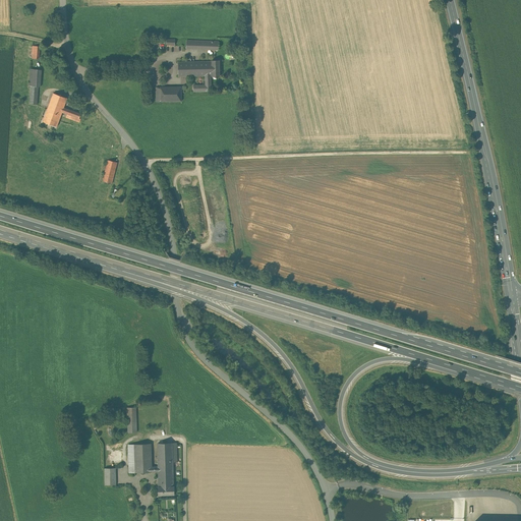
[(219,42),(187,41),(186,48),(218,49),(219,42)]
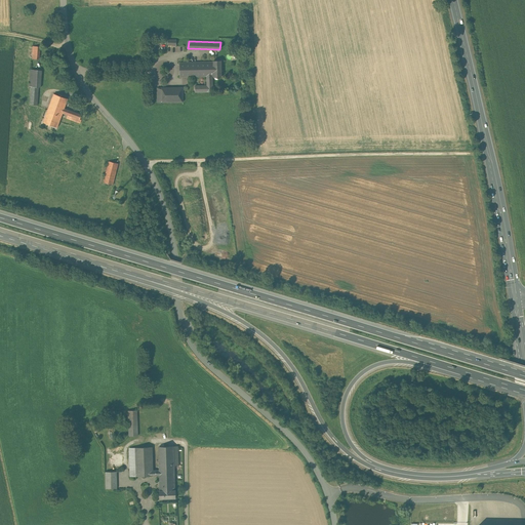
[(33,59),(41,59),(41,46),(33,46),(33,59)]
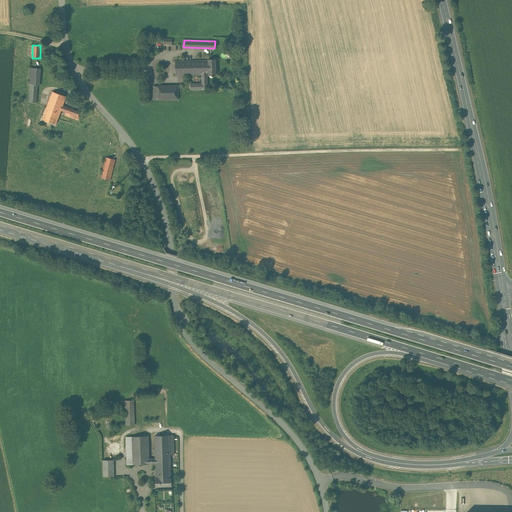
[(208,59),(208,60),(203,61),(203,74),(207,74),(208,74),(208,75),(216,75),(216,59),(208,59)]
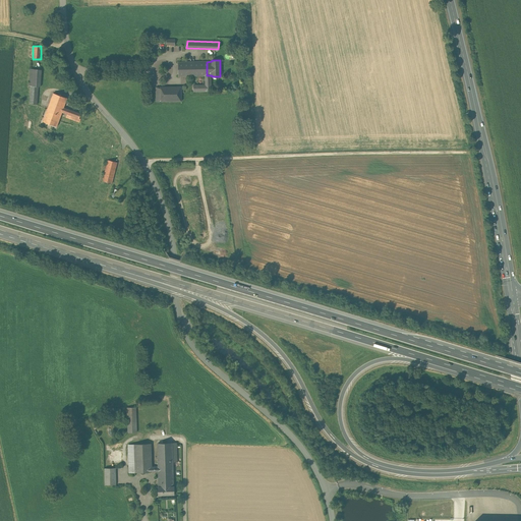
[(207,62),(178,62),(178,76),(206,75),(207,75),(207,62)]
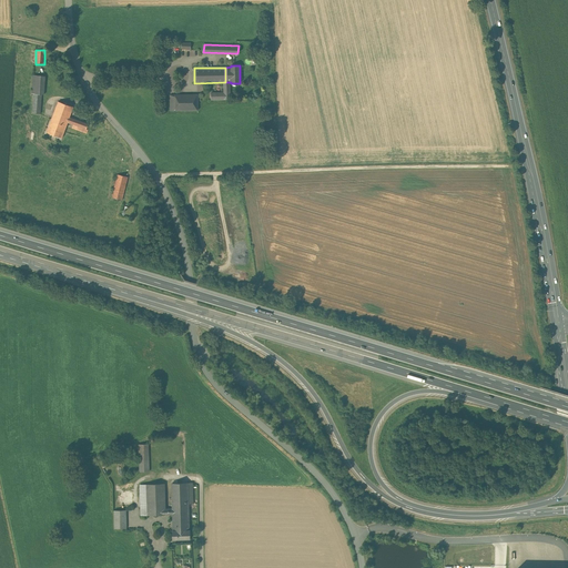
[(46,77),(33,75),(32,93),(33,94),(41,94),(43,94),(46,77)]
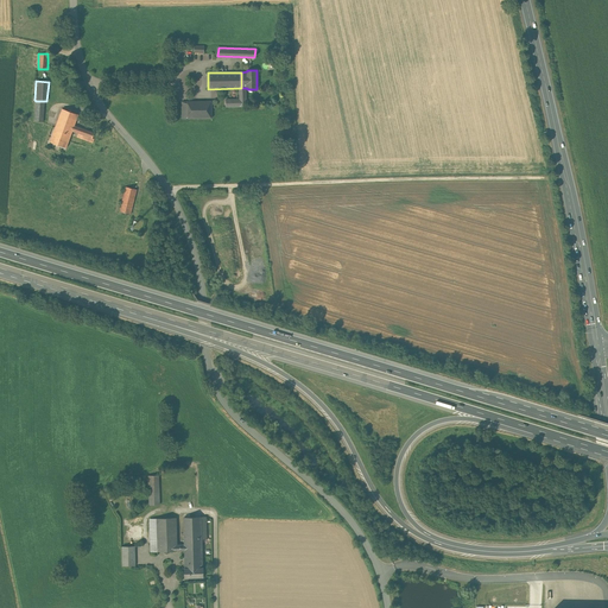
[(241,88),(240,88),(240,100),(226,100),(226,106),(226,107),(234,107),(234,106),(246,106),(246,88),(241,88)]
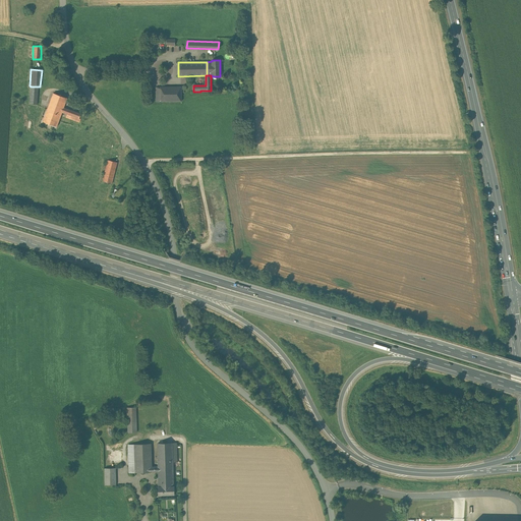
[(38,87),(31,87),(30,104),(37,105),(38,87)]
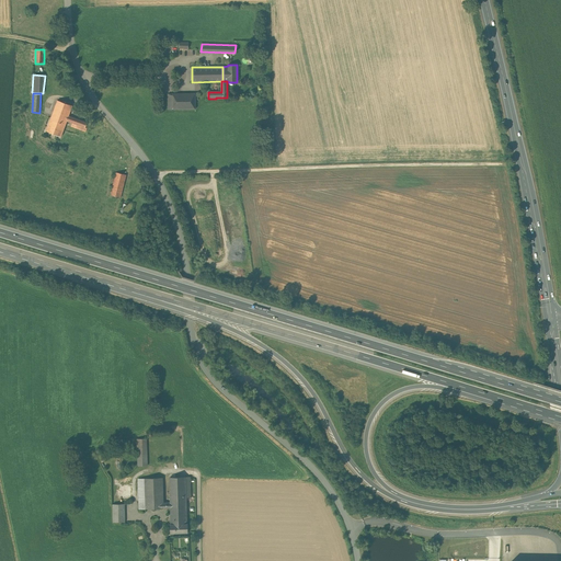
[(195,93),(168,94),(168,110),(195,109),(195,93)]
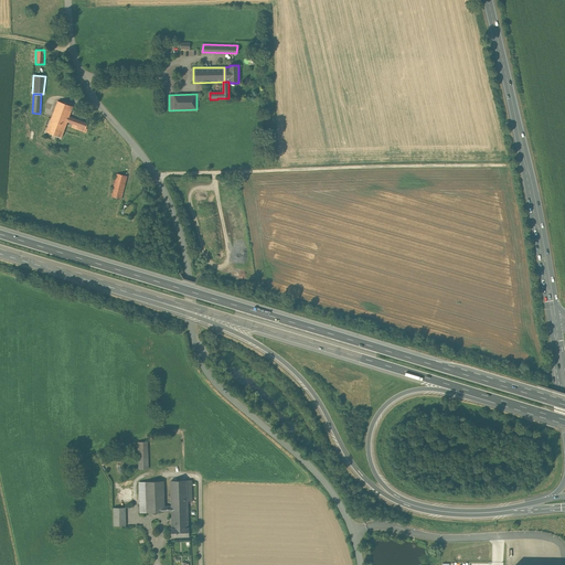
[(73,107),(57,102),(52,117),(67,121),(68,117),(73,107)]
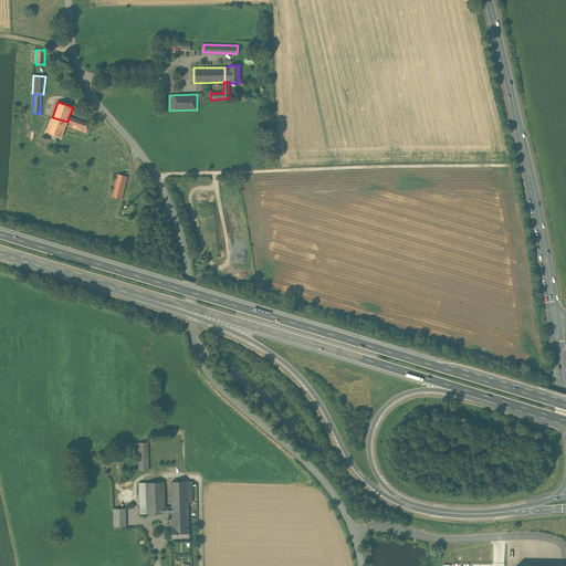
[(67,122),(52,117),(46,133),(62,137),(67,122)]
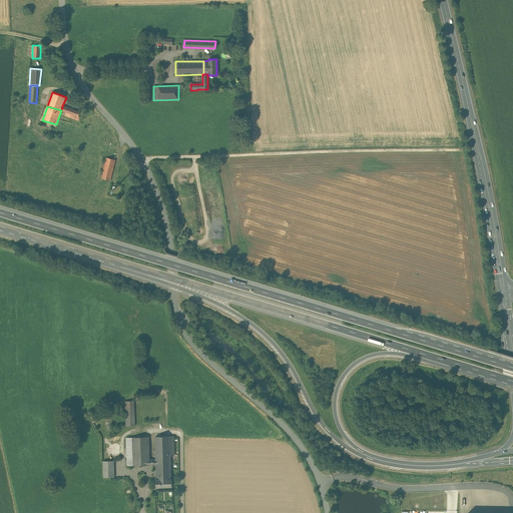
[(78,111),(62,106),(61,110),(66,112),(65,115),(78,120),(79,117),(78,116),(79,114),(78,111)]
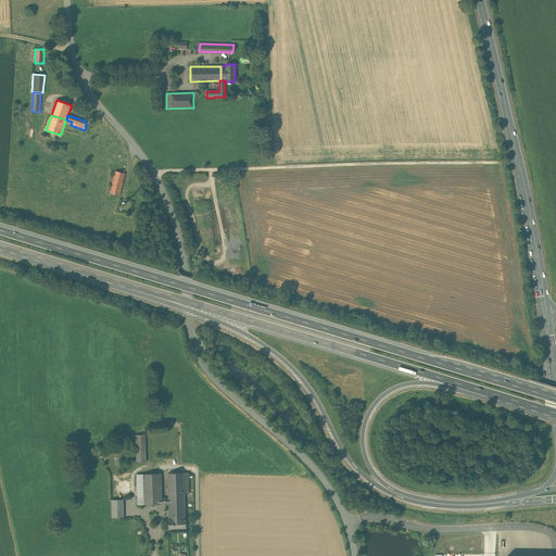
[(125,174),(115,171),(110,193),(119,197),(125,174)]
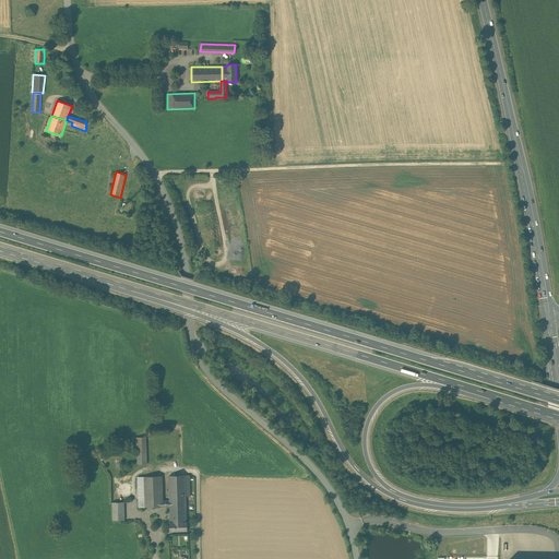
[(145,437),(137,438),(138,464),(146,464),(145,437)]
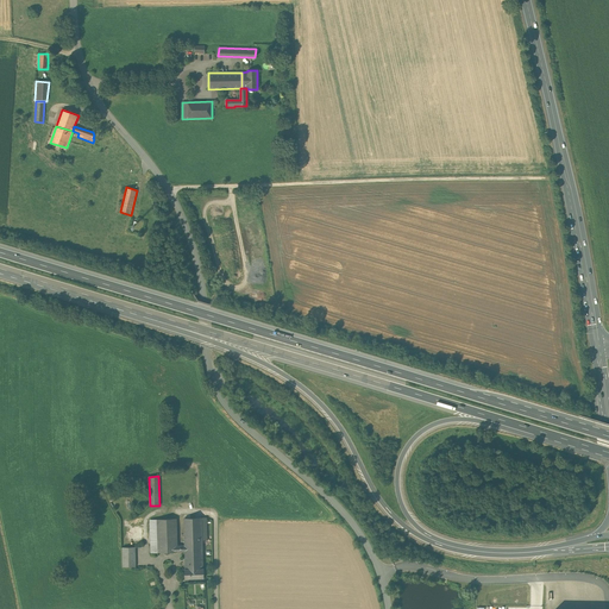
[(201,518),(184,519),(184,540),(201,540),(201,518)]
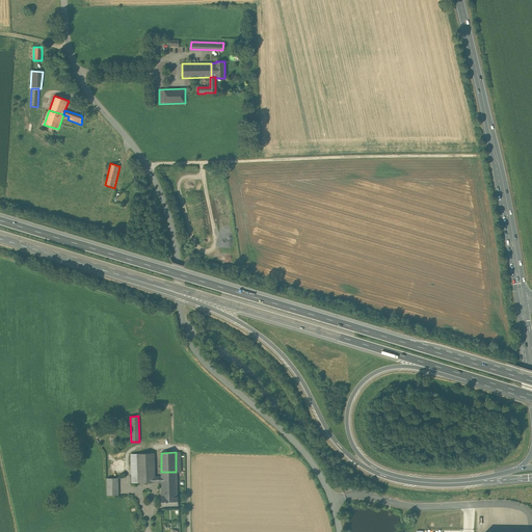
[(154,453),(137,454),(138,473),(132,473),(132,483),(155,482),(154,477),(154,453)]
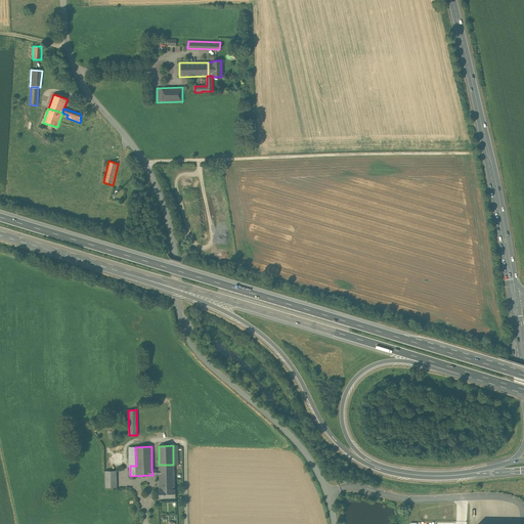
[(173,465),(159,465),(159,470),(151,470),(153,475),(160,475),(160,489),(174,489),(173,465)]
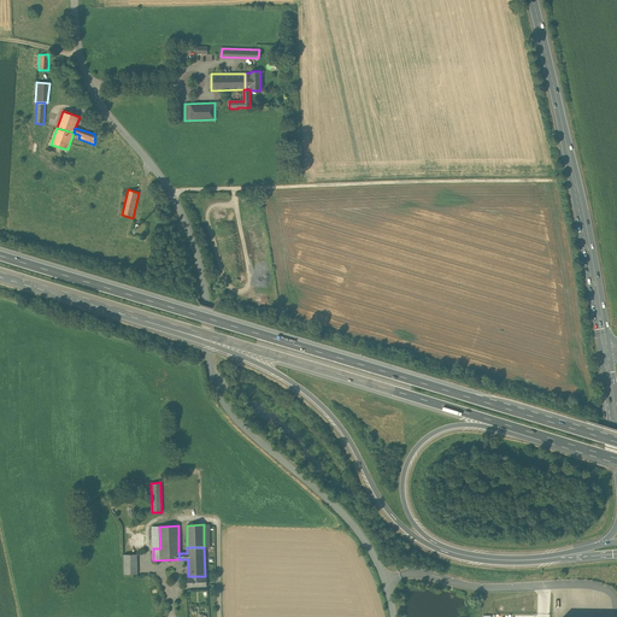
[(137,554),(123,554),(124,575),(137,574),(137,554)]
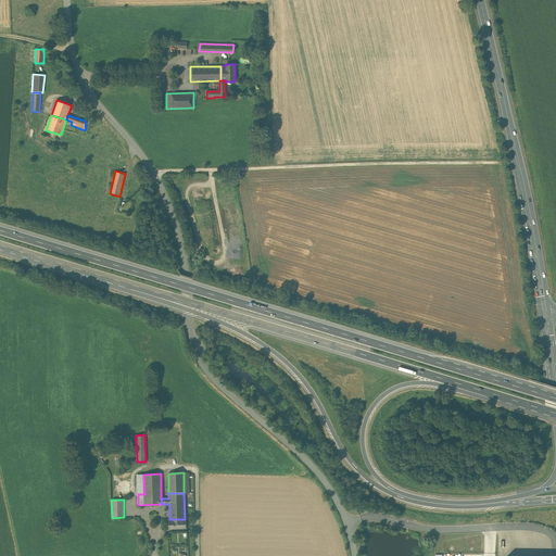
[(169,519),(168,519),(168,528),(186,528),(186,519),(185,519),(169,519)]
